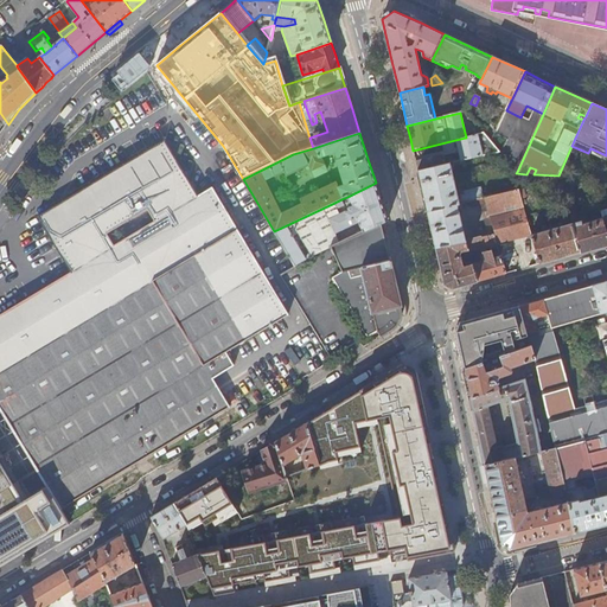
[(466,138),(455,140),(461,163),(500,153),(484,133),(466,138)]
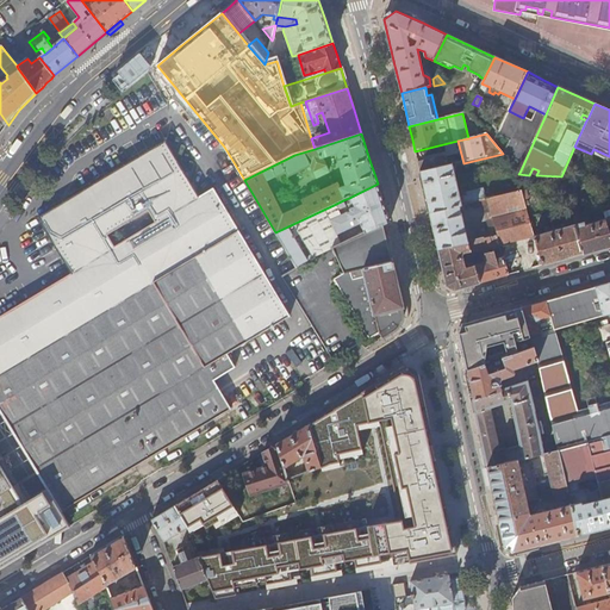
[(0,317),(0,409),(62,512),(161,453),(225,412),(231,410),(219,391),(213,380),(235,368),(225,355),(277,323),(290,315),(213,188),(199,197),(192,185),(165,142),(76,195),(38,219),(44,229),(72,275),(0,317)]
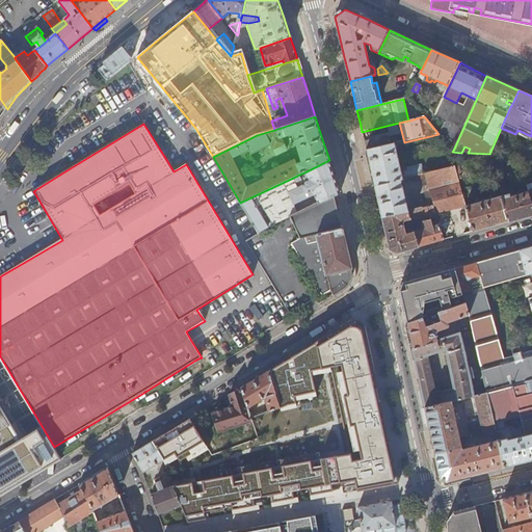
[(388,137),(365,142),(366,151),(390,145),(388,137)]
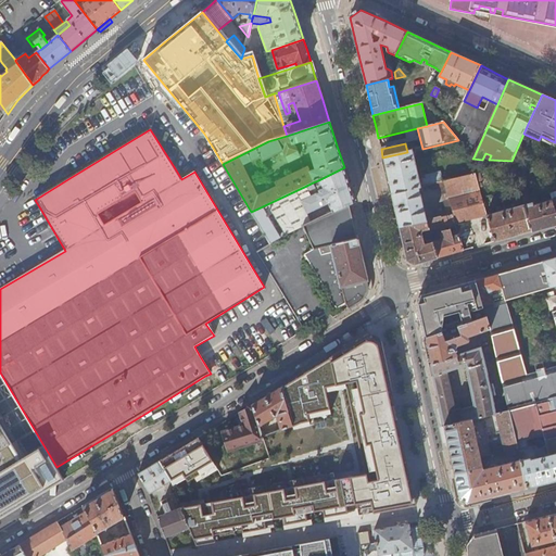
[(387,175),(392,194),(419,188),(420,187),(419,180),(413,151),(407,152),(382,158),(387,175)]
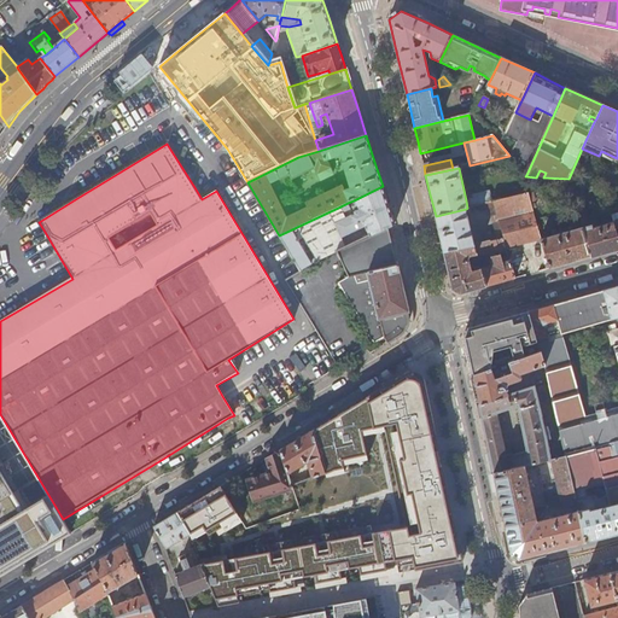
[(581,180),(569,179),(577,208),(583,207),(587,205),(581,180)]
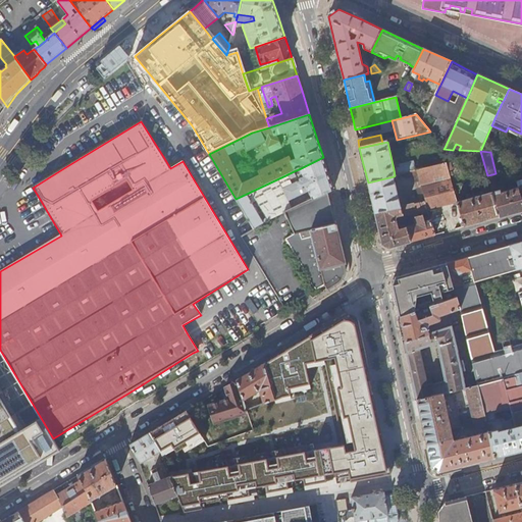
[(326,166),(323,157),(299,169),(301,173),(299,175),(300,177),(303,176),(303,177),(301,178),(302,180),(291,186),(289,181),(285,175),(236,199),(254,229),(264,223),(285,213),(294,209),(290,201),(309,192),(311,195),(313,200),(328,193),(333,191),(332,187),(328,172),(326,166)]
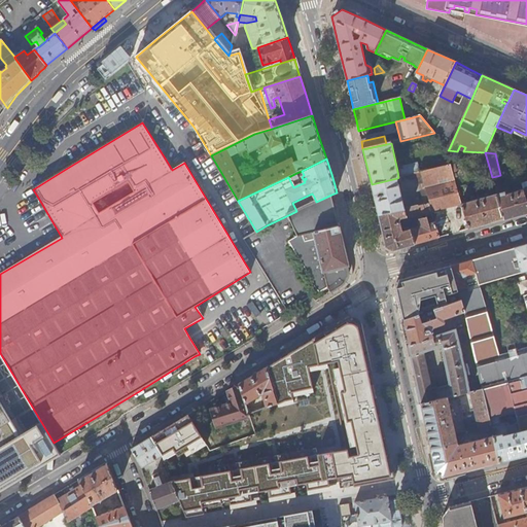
[(417,164),(420,172),(421,172),(428,170),(426,162),(417,164)]
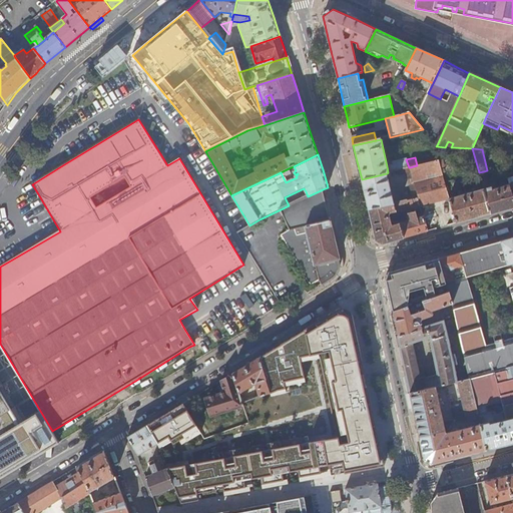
[(387,166),(388,172),(398,170),(409,167),(406,159),(393,163),(393,165),(387,166)]
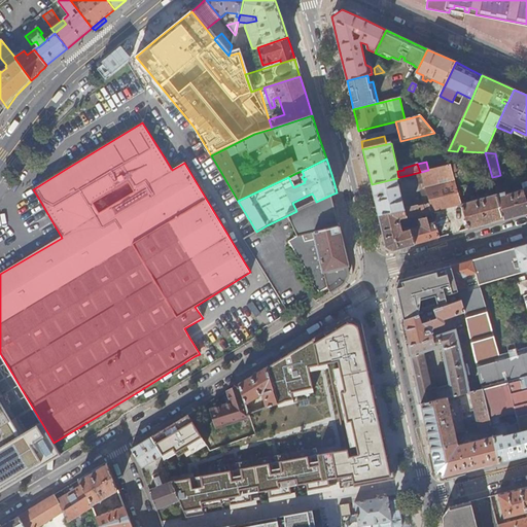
[(452,166),(451,165),(428,170),(421,172),(427,197),(430,204),(429,204),(431,212),(445,208),(462,204),(454,174),(452,166)]
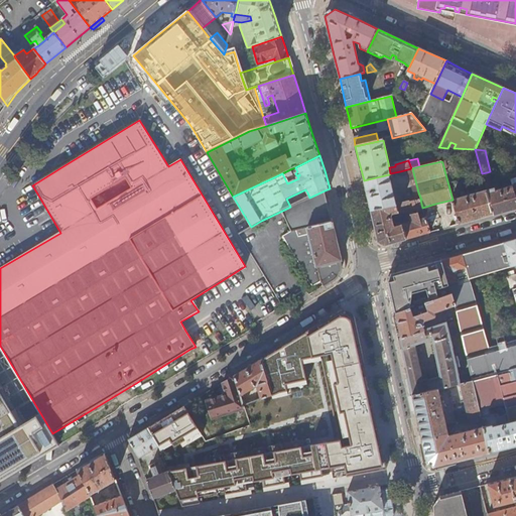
[(413,194),(418,192),(412,168),(411,168),(400,171),(401,177),(408,175),(413,194)]
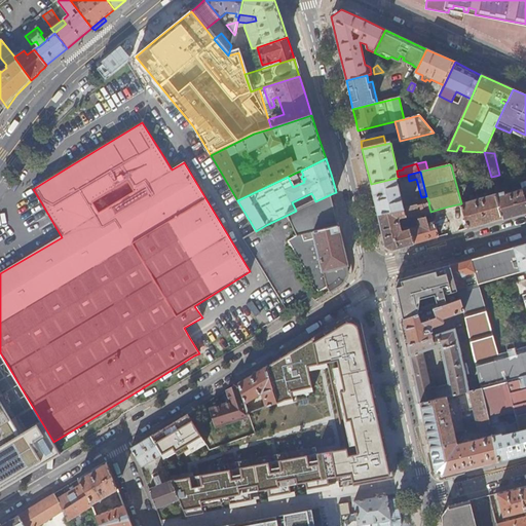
[(298,179),(296,173),(288,177),(291,183),(298,179)]
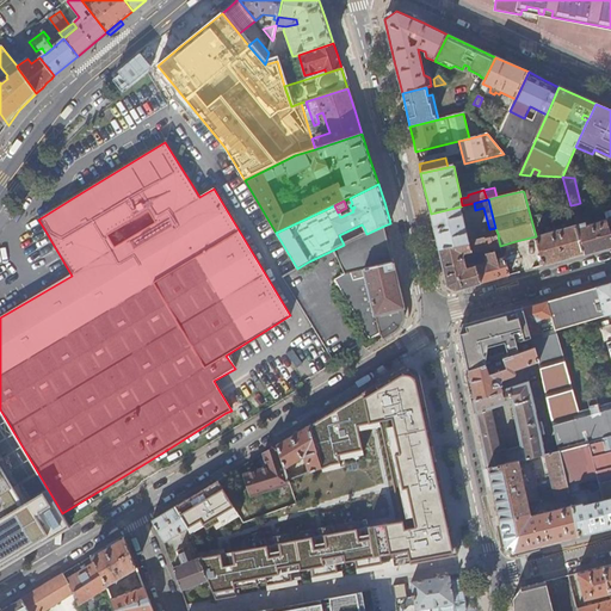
[(610,247),(610,215),(597,220),(598,223),(587,226),(586,223),(579,224),(578,218),(580,218),(576,204),(571,205),(575,226),(584,254),(599,251),(610,247)]
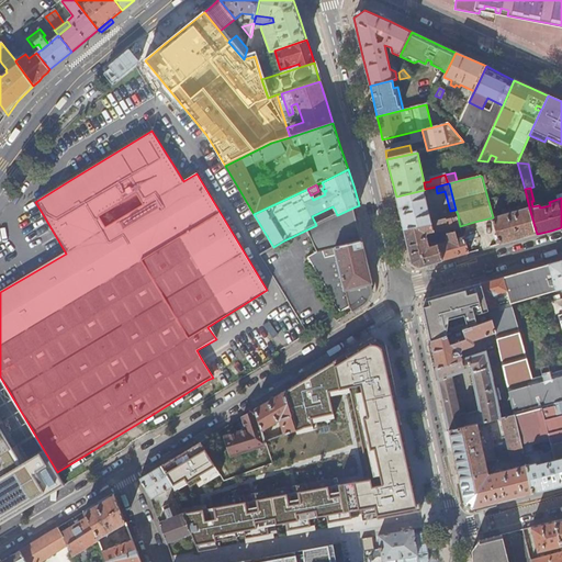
[(400,214),(404,229),(431,223),(426,200),(429,199),(428,195),(425,195),(424,190),(396,197),(400,214)]
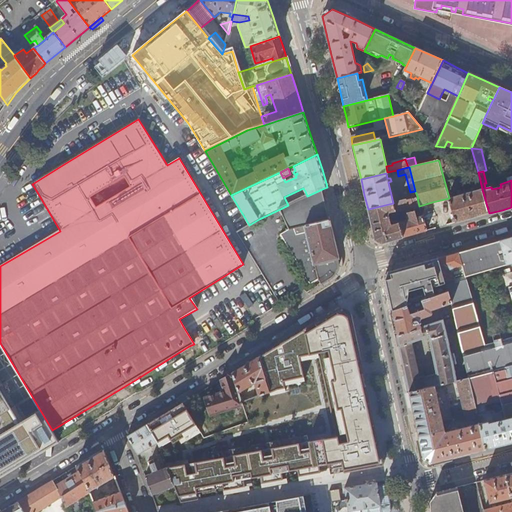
[(471,219),(489,213),(482,189),(469,193),(468,190),(464,191),(465,194),(463,194),(460,185),(455,187),(457,196),(449,198),(456,223),(471,219)]
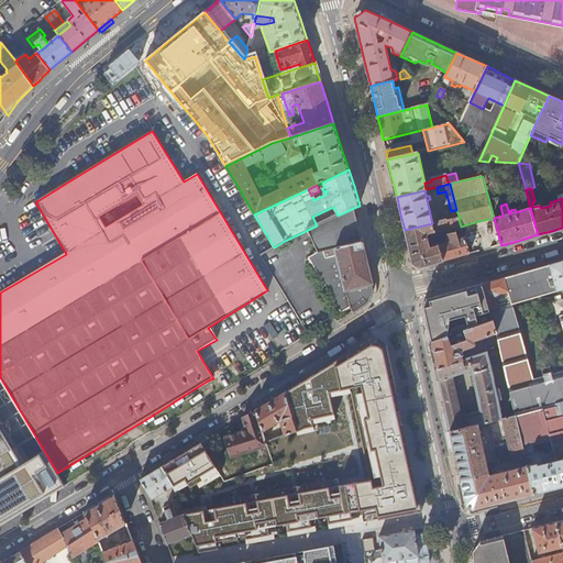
[(356,217),(354,208),(338,216),(317,225),(308,230),(318,253),(308,258),(334,304),(332,302),(341,312),(350,308),(354,313),(363,309),(368,304),(371,300),(373,294),(373,287),(364,249),(363,243),(356,217)]
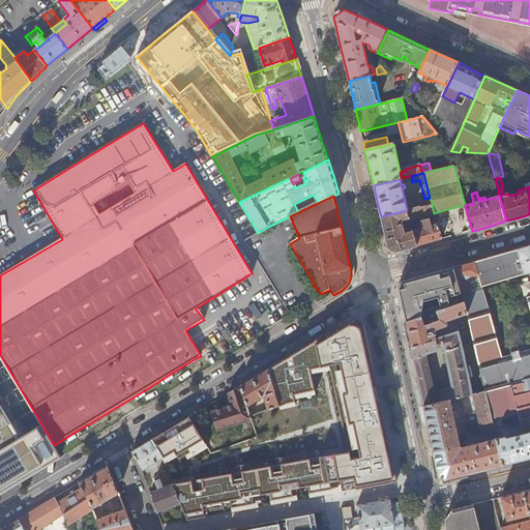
[(420,207),(432,205),(433,205),(430,198),(424,199),(410,202),(412,209),(420,207)]
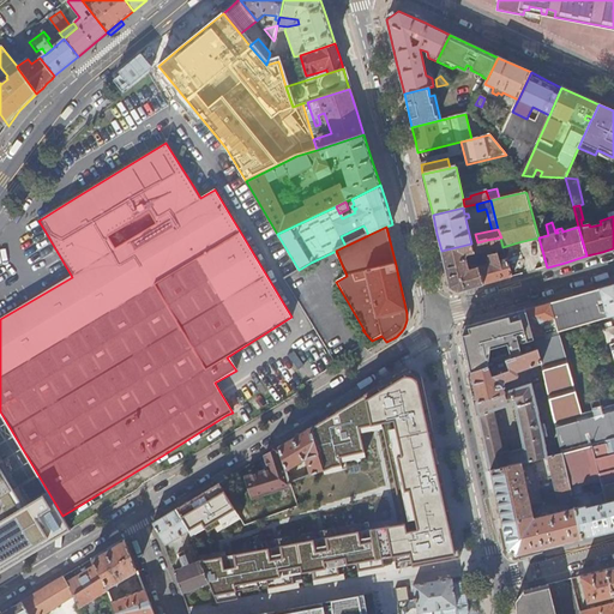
[(497,248),(503,247),(500,238),(487,240),(489,250),(497,248)]
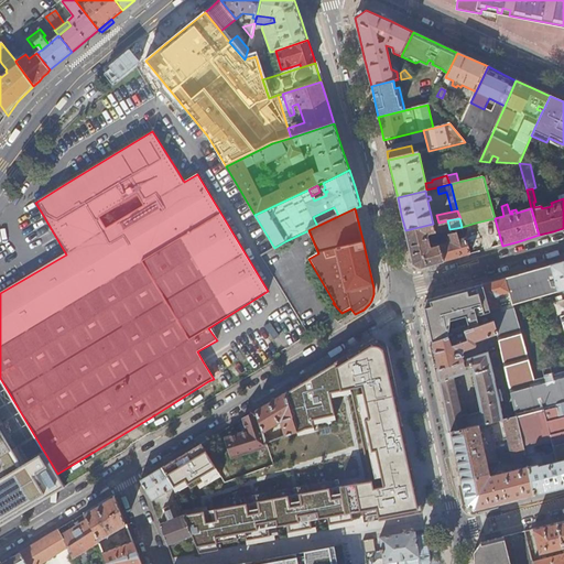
[(421,269),(470,255),(466,238),(459,240),(457,232),(448,235),(451,243),(441,246),(440,243),(433,246),(433,248),(431,248),(429,238),(430,235),(444,231),(445,234),(447,234),(446,230),(449,229),(447,220),(438,223),(433,224),(405,230),(409,247),(413,266),(421,269)]
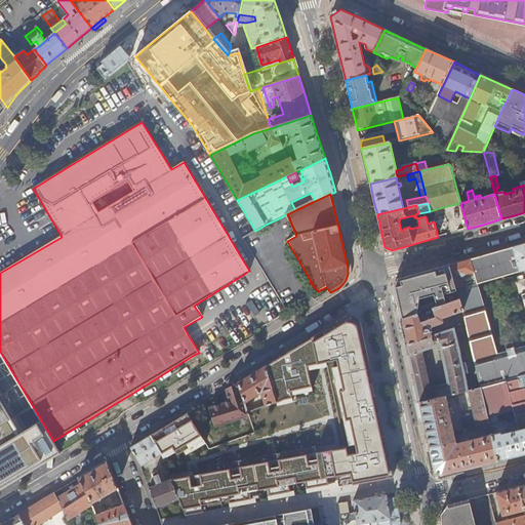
[(524,244),(450,266),(459,299),(462,312),(465,318),(466,324),(466,325),(476,370),(480,389),(524,375),(524,295),(522,297),(524,310),(524,347),(497,354),(478,284),(524,271),(524,244)]
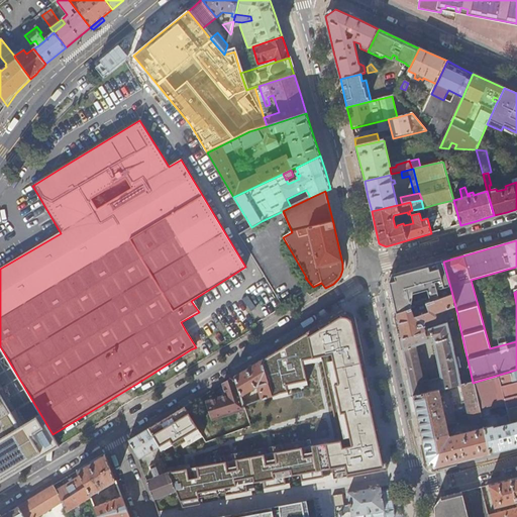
[(452,295),(443,262),(392,276),(388,283),(391,297),(395,315),(411,309),(421,306),(417,291),(433,286),(437,300),(452,295)]
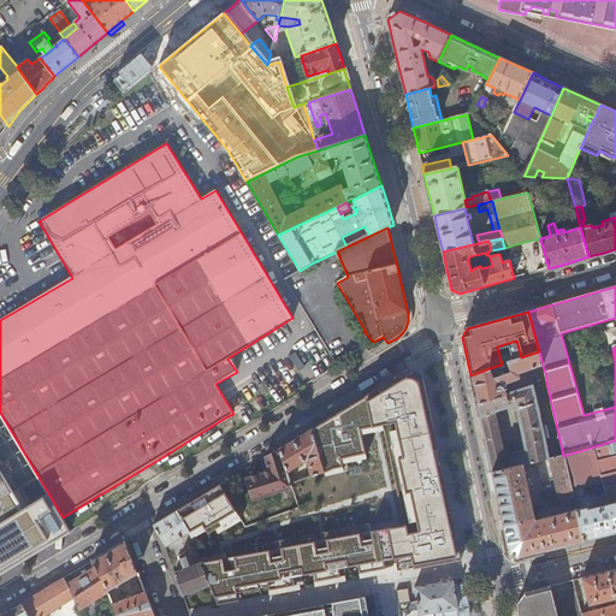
[(490,368),(471,375),(474,391),(477,404),(507,395),(504,389),(507,384),(519,380),(520,377),(519,374),(543,366),(539,351),(521,357),(508,362),(510,372),(493,378),(490,368)]
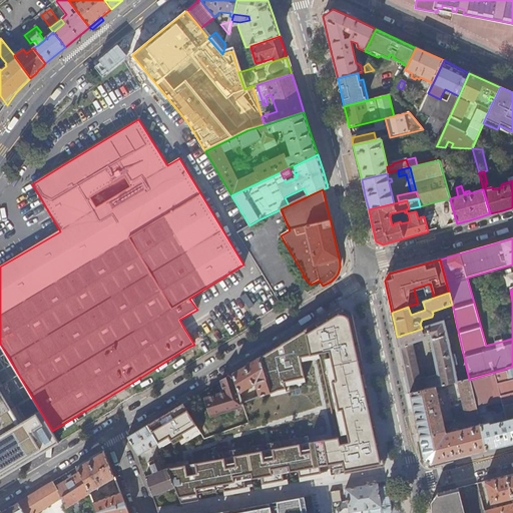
[(418,304),(408,307),(411,315),(425,310),(423,302),(418,304)]
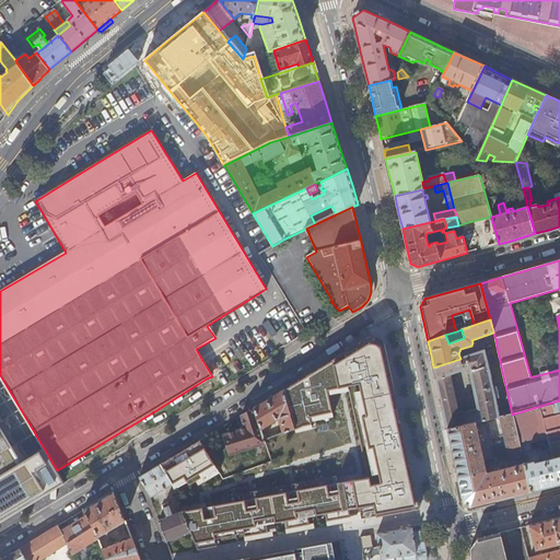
[(373,337),(283,391),(295,429),(321,424),(318,417),(338,412),(334,393),(359,388),(377,469),(336,479),(343,524),(420,510),(418,497),(415,480),(409,457),(396,398),(384,341),(373,337)]
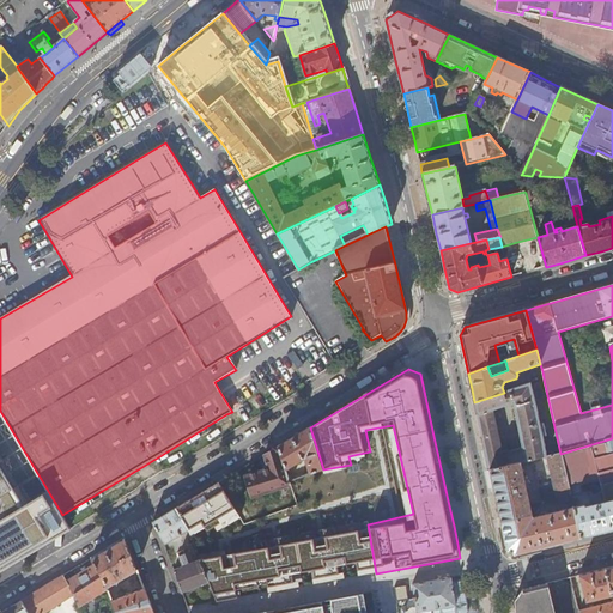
[(545,437),(542,424),(539,424),(529,384),(504,393),(474,402),(485,450),(490,471),(521,463),(546,457),(541,437),(545,437)]
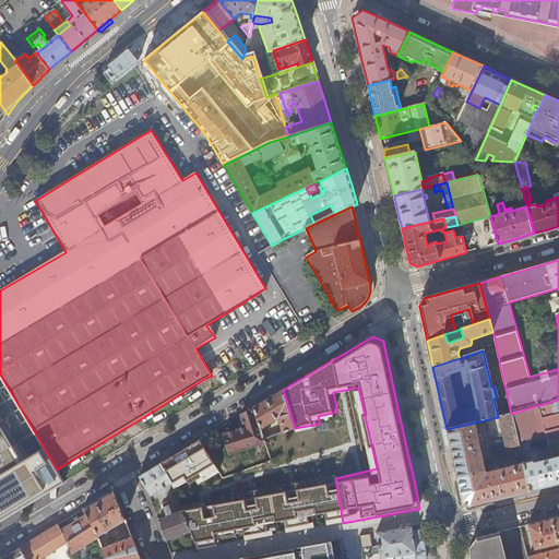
[(0,375),(0,522),(66,484),(57,470),(0,375)]
